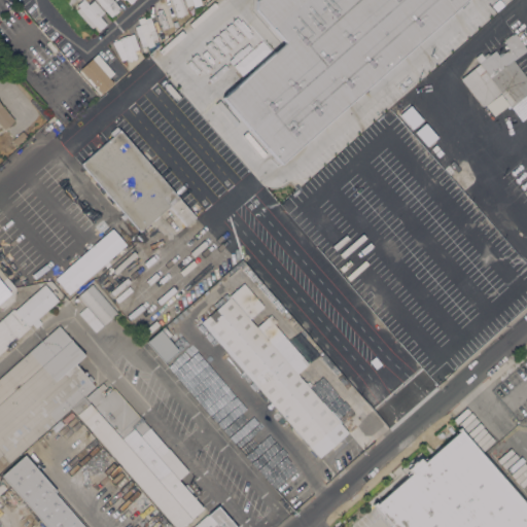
[(77,4),(81,0),(84,0),(89,4),(94,0),(104,12),(99,16),(106,24),(104,25),(105,26),(102,28),(101,28),(99,29),(95,25),(92,28),(75,9),(79,6),(77,4)]
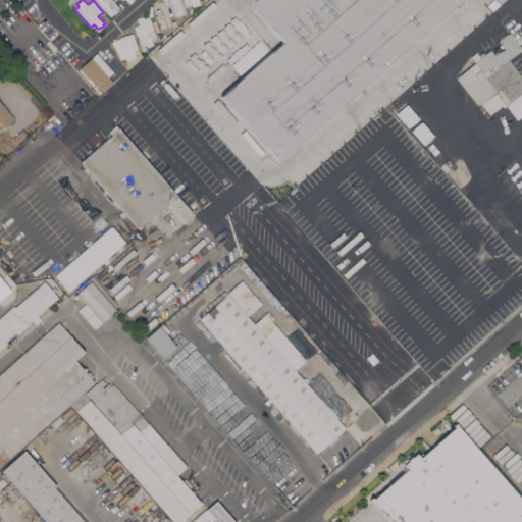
[(112,0),(114,2),(115,1),(116,3),(115,4),(119,8),(114,13),(113,13),(110,16),(95,0),(112,0)]
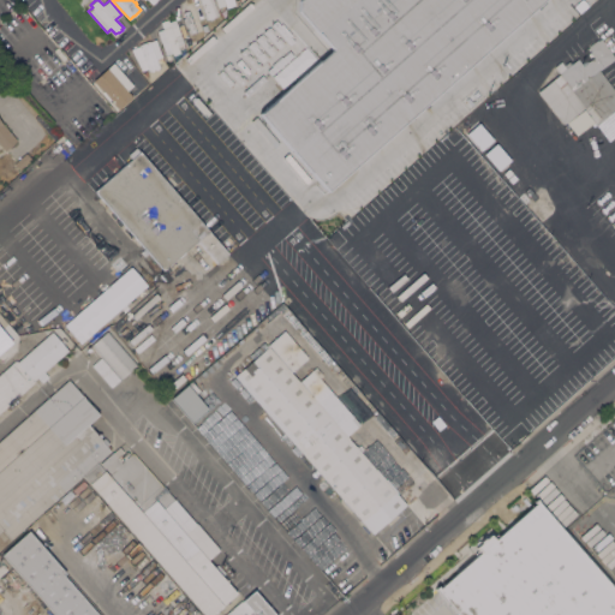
[(214,0),(216,4),(220,1),(222,7),(218,10),(220,15),(213,17),(213,18),(209,19),(207,19),(207,18),(206,19),(203,15),(204,13),(203,11),(202,9),(203,9),(201,4),(199,4),(199,1),(198,0),(214,0)]
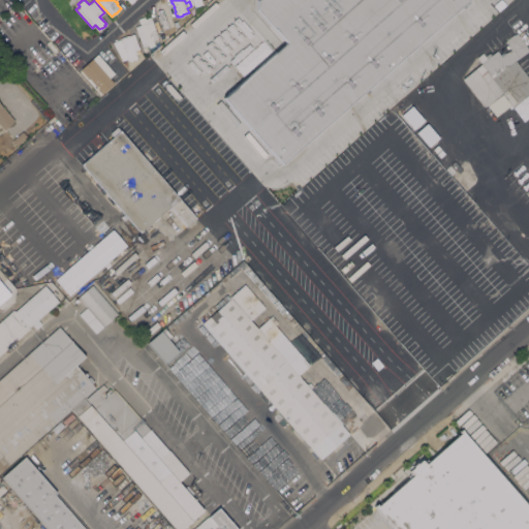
[(468,0),(436,29),(430,22),(360,84),(363,88),(360,91),(355,87),(287,148),(258,116),(267,107),(261,102),(256,107),(239,88),(245,83),(207,39),(230,19),(227,14),(234,10),(236,13),(244,6),(241,3),(244,0),(468,0)]
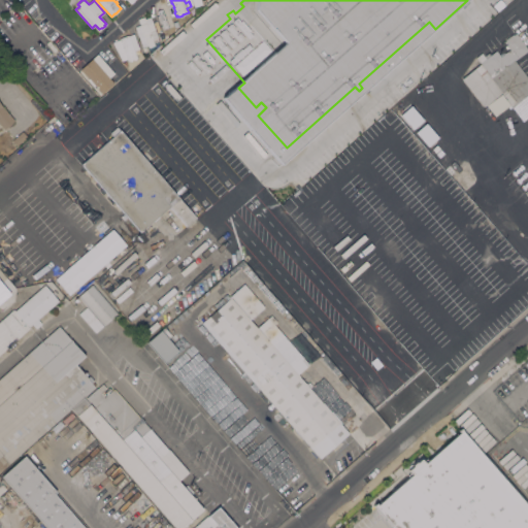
[(174,27),(170,29),(170,30),(168,30),(169,32),(165,34),(164,32),(163,32),(163,30),(162,31),(161,29),(162,28),(159,20),(158,21),(157,18),(158,18),(155,9),(154,10),(154,7),(153,4),(160,1),(161,2),(164,1),(174,27)]
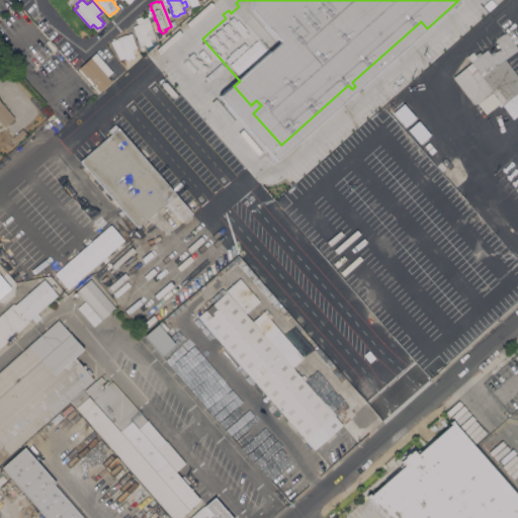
[(132,26),(137,24),(135,18),(141,16),(142,18),(147,16),(155,36),(154,36),(156,42),(146,47),(145,44),(140,46),(132,26)]
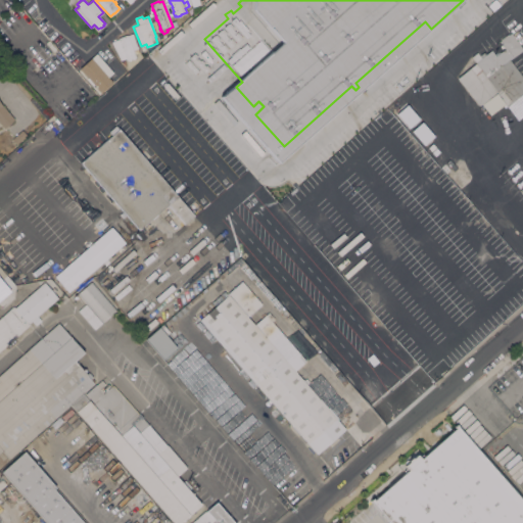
[(522,126),(515,115),(511,119),(505,110),(509,107),(494,92),(479,105),(457,78),(475,62),(471,56),(477,52),(479,55),(484,51),(486,53),(490,50),(495,55),(505,49),(498,41),(501,40),(500,39),(508,34),(511,32),(522,49),(510,59),(522,77),(522,126)]
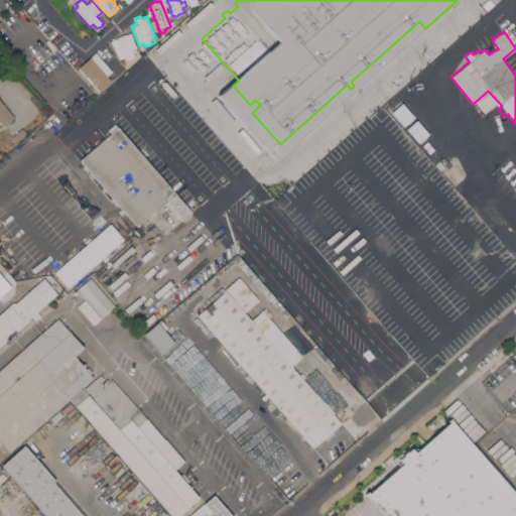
[(116,38),(116,37),(125,33),(125,34),(130,32),(137,51),(132,53),(133,56),(132,56),(133,57),(130,58),(130,57),(129,57),(129,58),(127,59),(126,58),(125,59),(124,56),(118,59),(109,41),(116,38)]
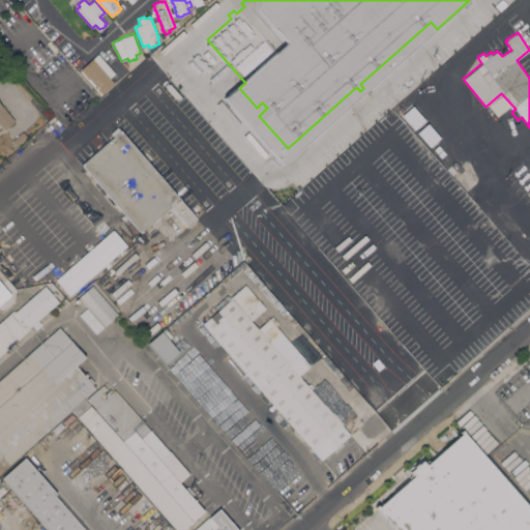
[(412,58),(404,49),(414,39),(422,49),(412,58)]
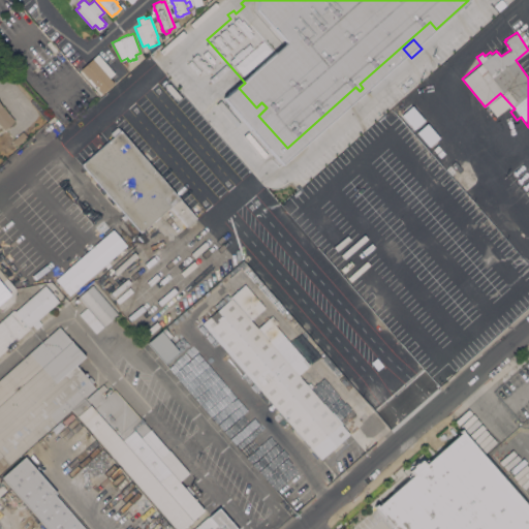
[(213,57),(218,53),(226,62),(221,66),(213,57)]
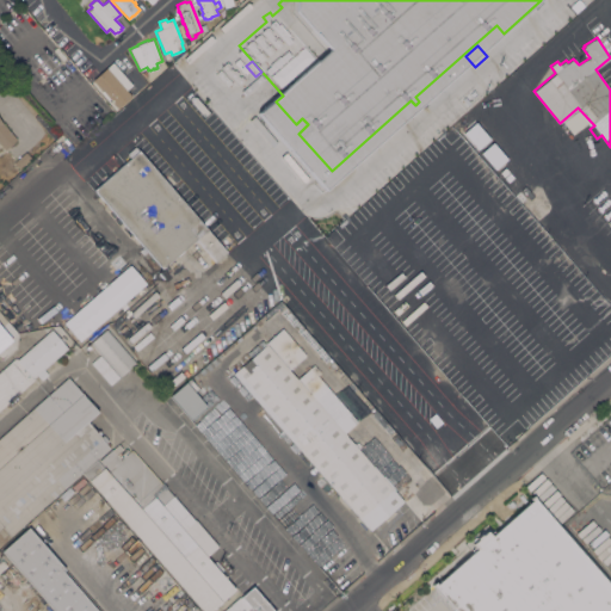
[(134,92),(110,63),(91,79),(116,109),(134,92)]
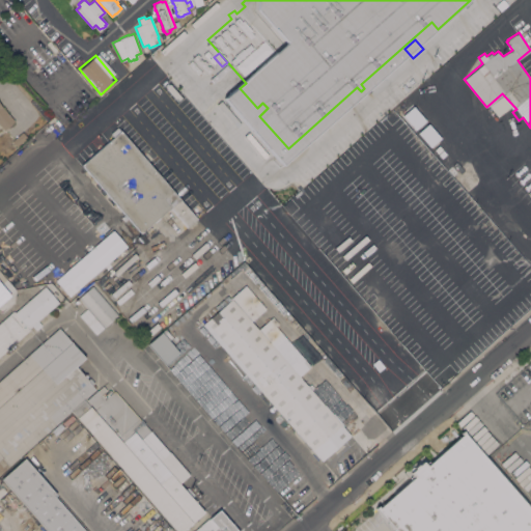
[(427,82),(425,80),(446,62),(447,64),(450,68),(430,86),(427,82)]
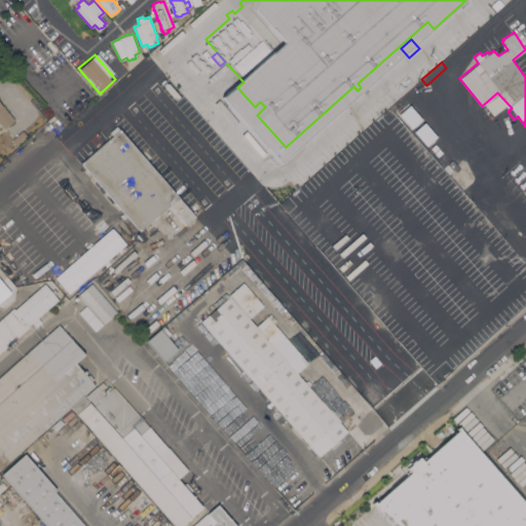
[(0,103),(14,119),(4,128),(0,123),(0,103)]
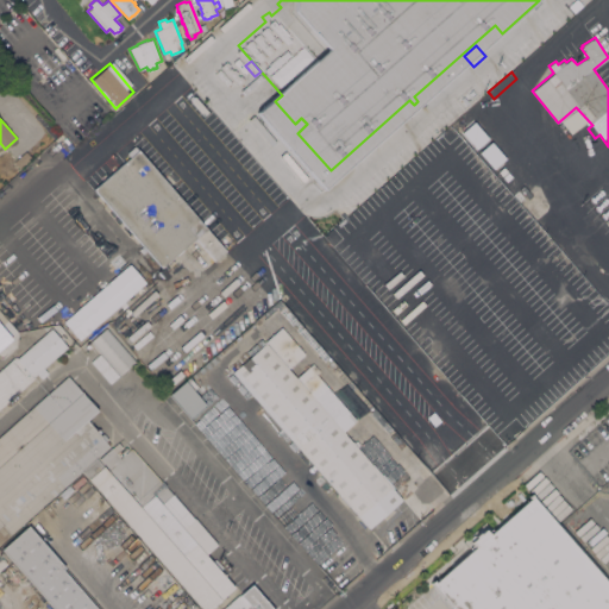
[(393,133),(389,130),(400,120),(403,124),(393,133)]
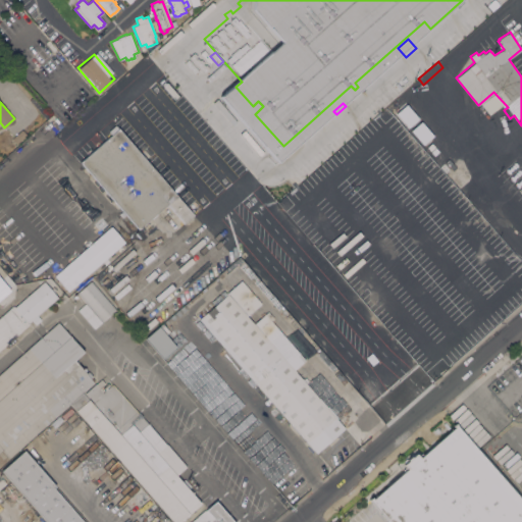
[(503,121),(494,127),(487,118),(497,112),(503,121)]
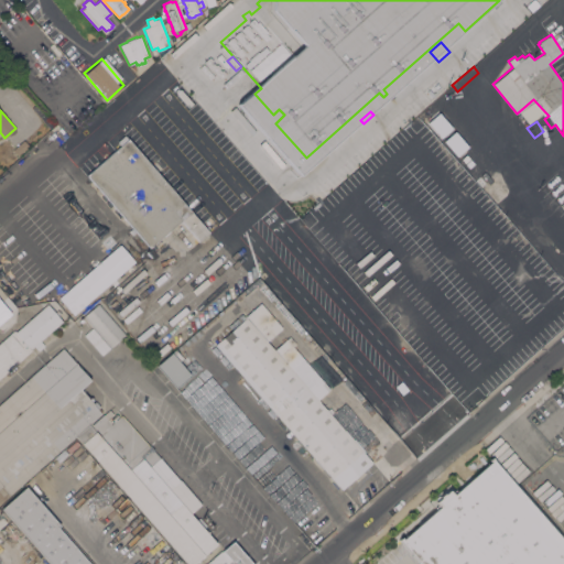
[(114,205),(110,208),(96,193),(100,190),(87,174),(120,145),(117,141),(125,134),(209,232),(198,241),(191,231),(186,236),(182,231),(186,227),(181,220),(150,247),(114,205)]
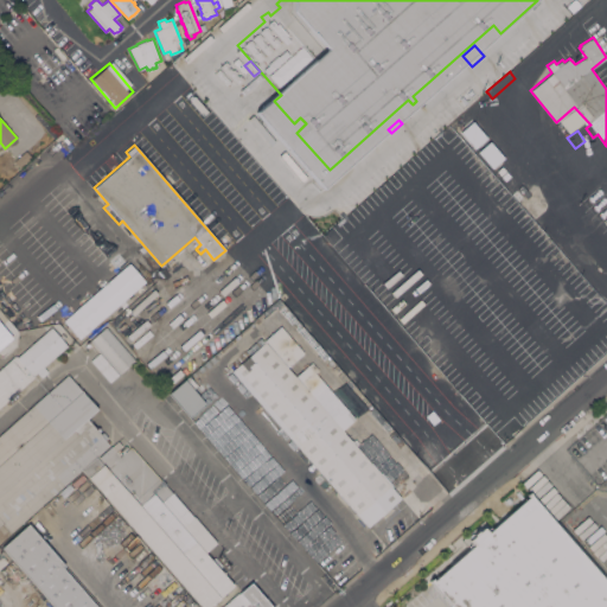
[(25,151),(32,158),(19,168),(13,161),(25,151)]
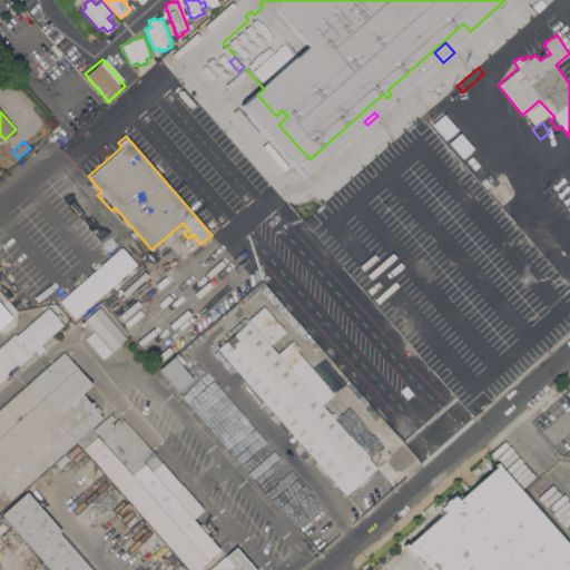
[(529,148),(520,155),(516,148),(523,141),(529,148)]
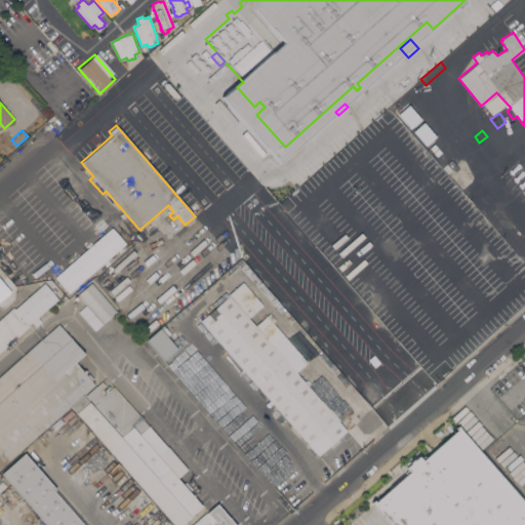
[(340,154),(338,152),(353,139),(354,140),(360,147),(346,159),(340,154)]
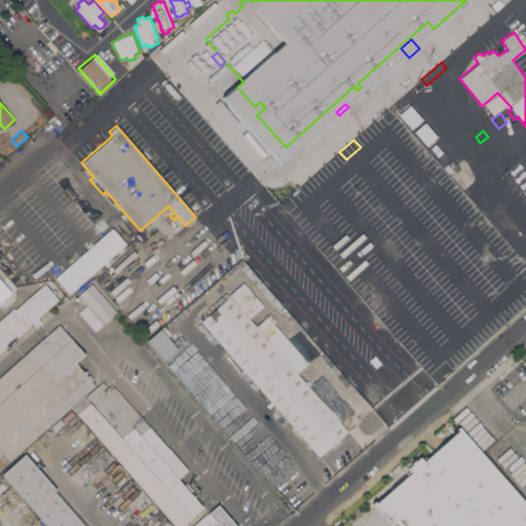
[(446,143),(454,154),(440,166),(431,155),(446,143)]
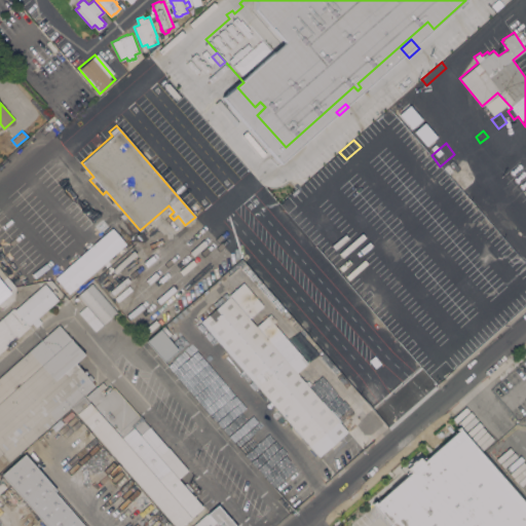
[(330,162),(338,155),(348,166),(341,175),(330,162)]
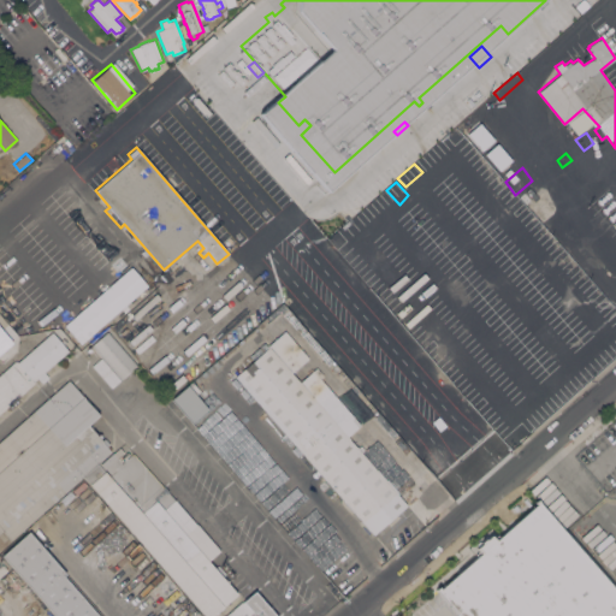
[(80,344),(64,325),(130,267),(147,285),(80,344)]
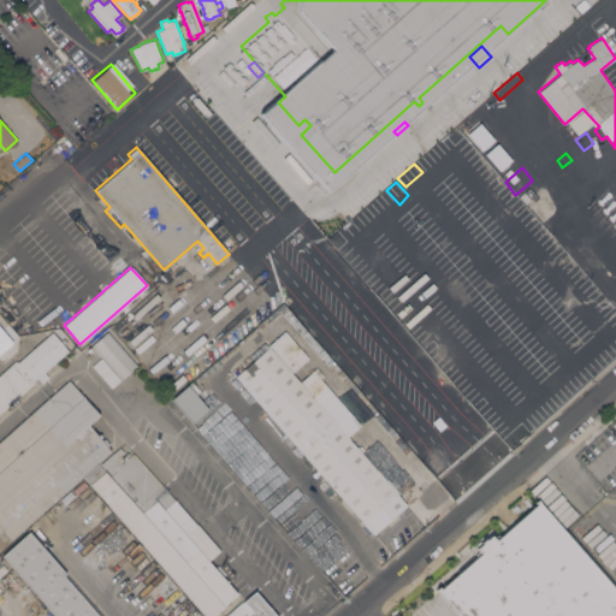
[(615,294),(615,286),(599,268),(532,331),(552,353),(615,294)]
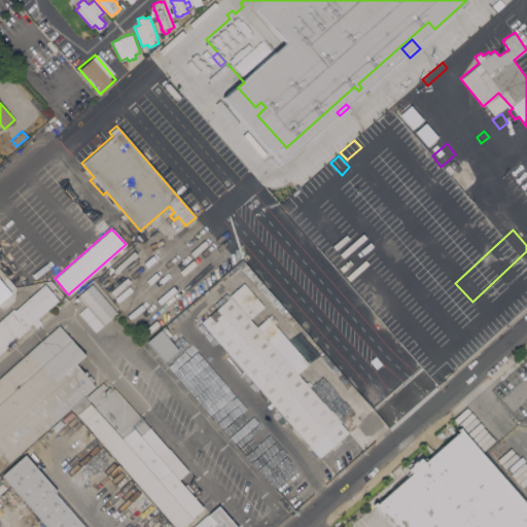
[(117,313),(103,325),(77,295),(92,283),(117,313)]
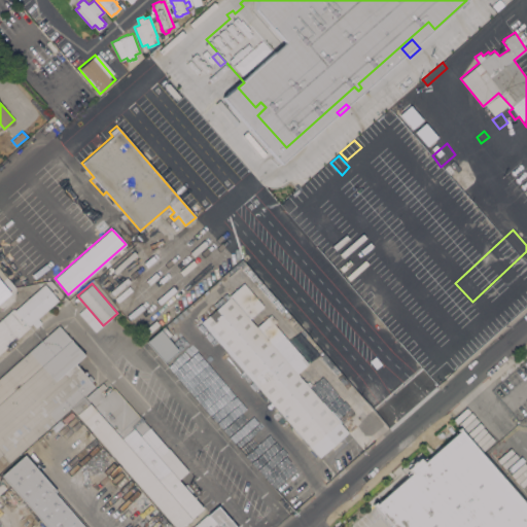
[(20,306),(44,284),(50,291),(54,289),(57,292),(54,294),(58,300),(34,322),(35,323),(33,326),(31,324),(29,325),(30,326),(0,352),(0,320),(13,308),(14,310),(20,306)]
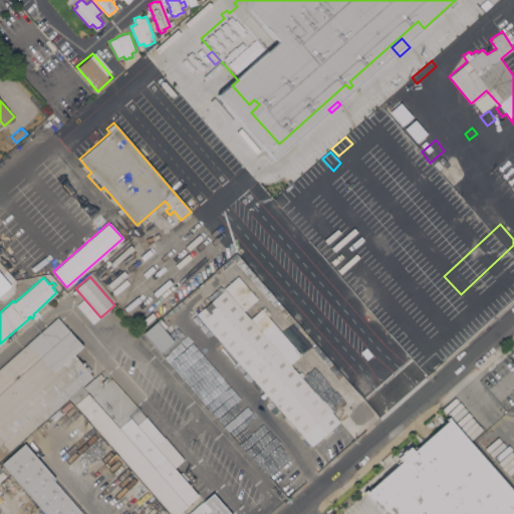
[(195,313),(223,288),(339,423),(311,447),(245,370),(195,313)]
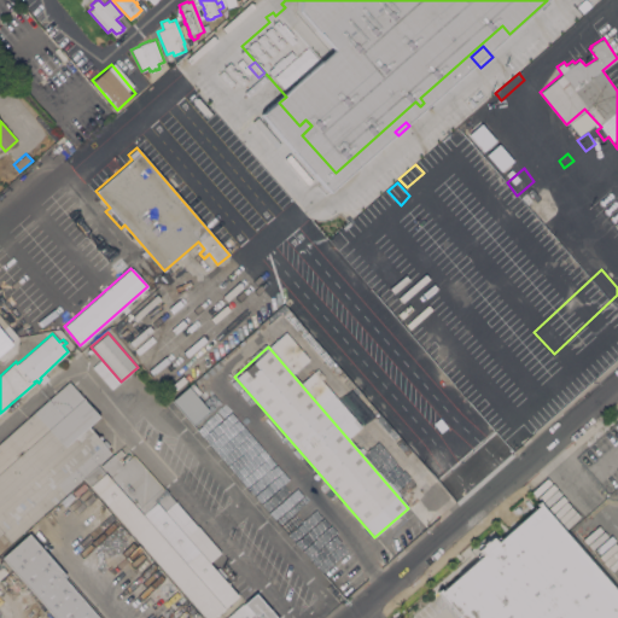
[(82,478),(10,542),(1,532),(0,532),(0,442),(69,382),(99,417),(88,426),(98,437),(99,435),(101,437),(99,439),(111,453),(100,464),(101,465),(112,454),(117,460),(88,485),(82,478)]
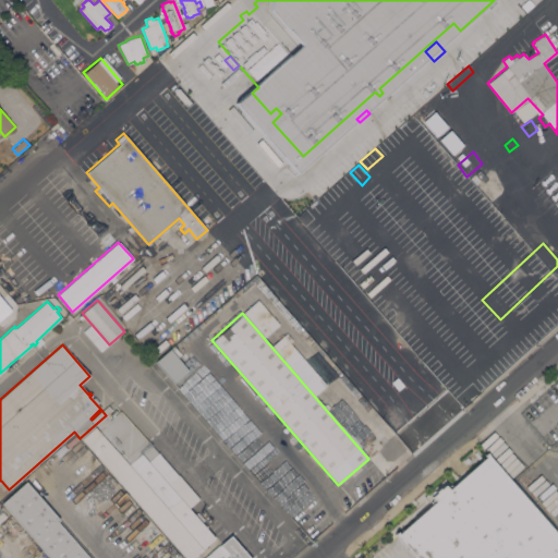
[(178,351),(181,354),(178,358),(187,370),(173,383),(160,367),(155,362),(173,346),(178,351)]
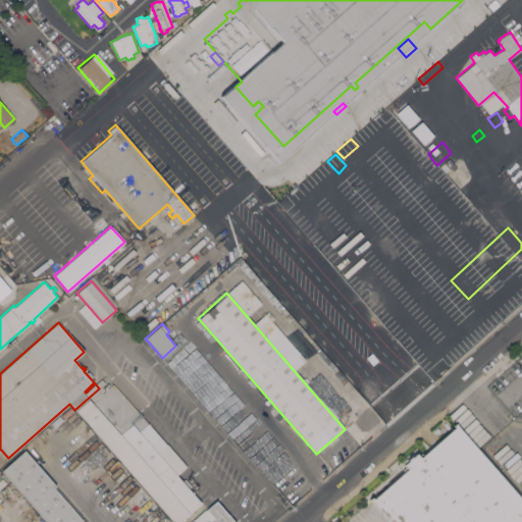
[(99,388),(103,393),(112,383),(166,445),(166,444),(187,467),(176,475),(181,481),(185,478),(191,486),(188,488),(201,504),(189,514),(190,515),(188,517),(187,516),(185,518),(185,519),(183,521),(181,520),(179,521),(173,521),(74,410),(99,388)]
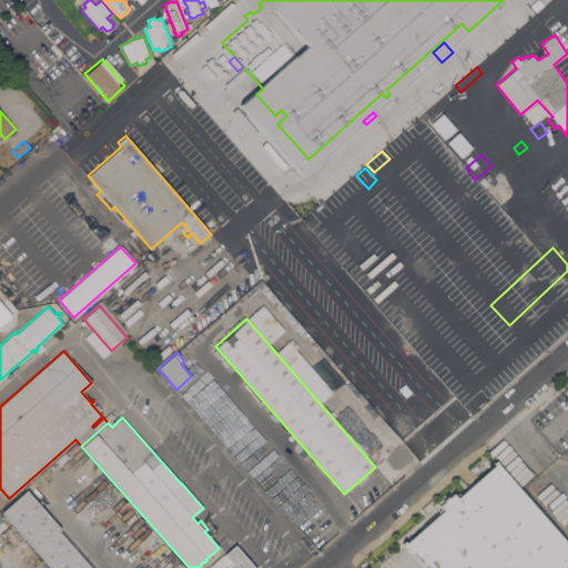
[(567,547),(567,567),(419,567),(422,566),(407,550),(404,554),(399,549),(444,508),(443,507),(453,498),(455,499),(495,464),(567,547)]
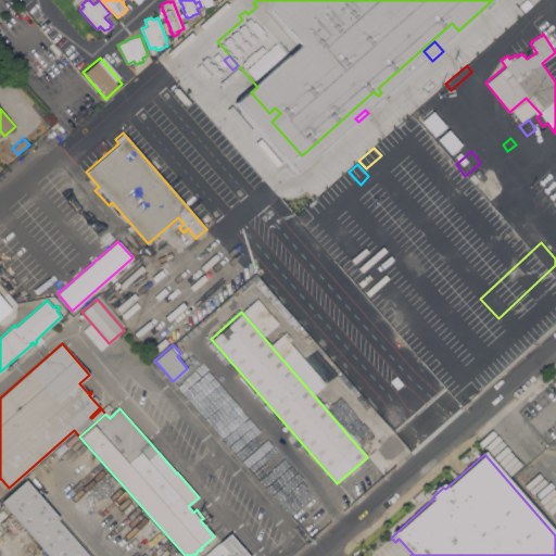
[(135,510),(113,485),(116,483),(105,470),(80,491),(99,513),(97,515),(111,531),(135,510)]
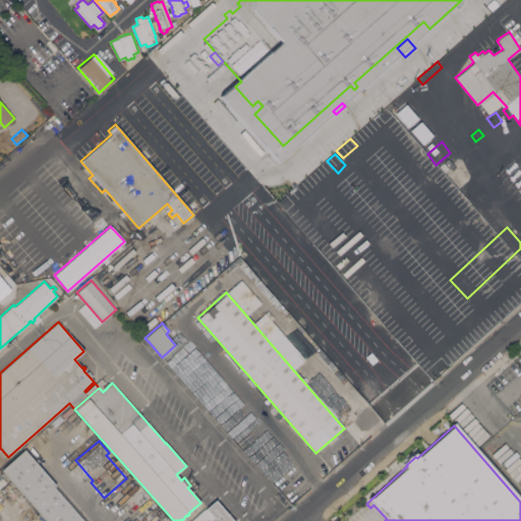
[(46,520),(1,469),(23,449),(55,484),(53,486),(82,520),(46,520)]
